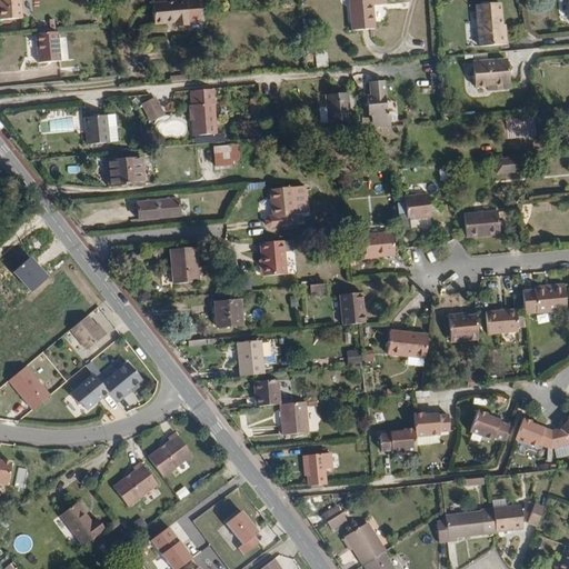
[(0,0),(0,22),(16,22),(15,0),(0,0)]
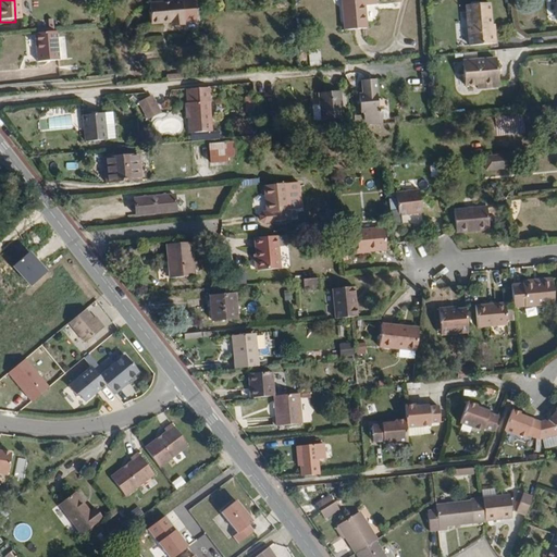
[(196,20),(194,0),(189,0),(147,4),(148,25),(170,23),(169,21),(181,20),(181,22),(196,20)]
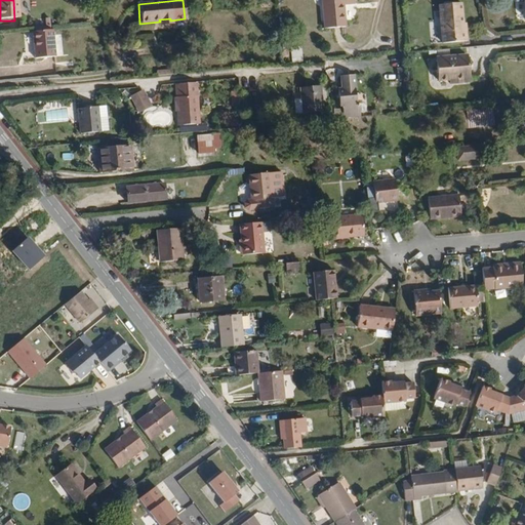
[(346,35),(344,9),(356,8),(354,0),(321,0),(324,36),(346,35)]
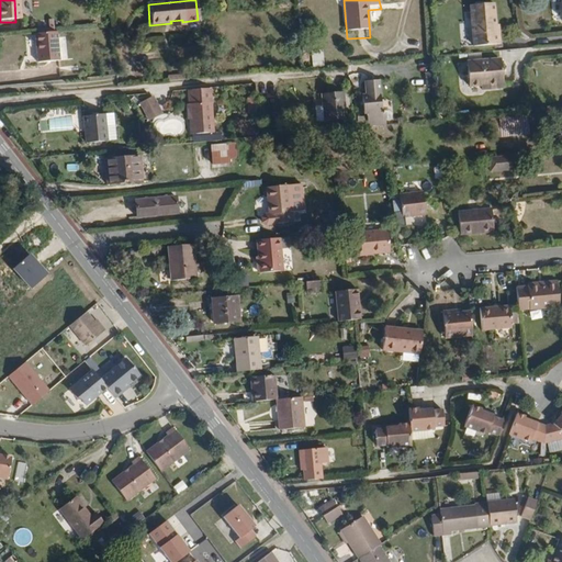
[(492,32),(491,25),(489,2),(467,4),(471,46),(497,43),(495,31),(492,32)]
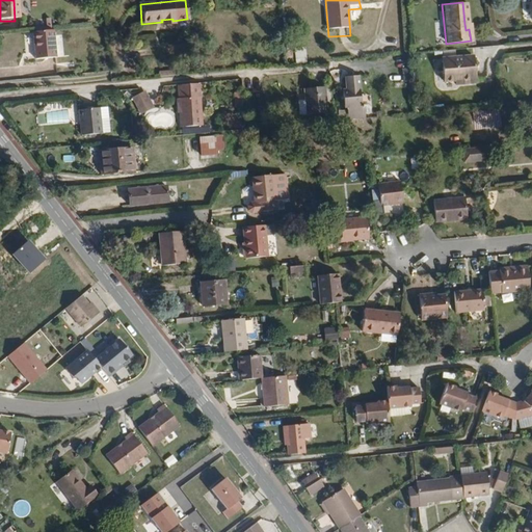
[(49,37),(48,24),(44,24),(44,32),(30,33),(30,40),(49,37)]
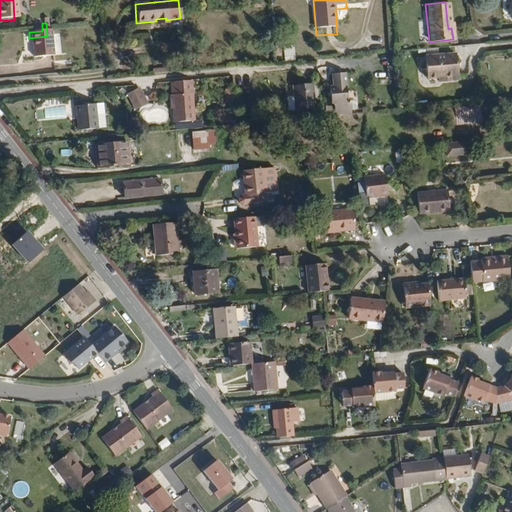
[(50,62),(48,36),(47,36),(29,38),(28,38),(29,62),(50,62)]
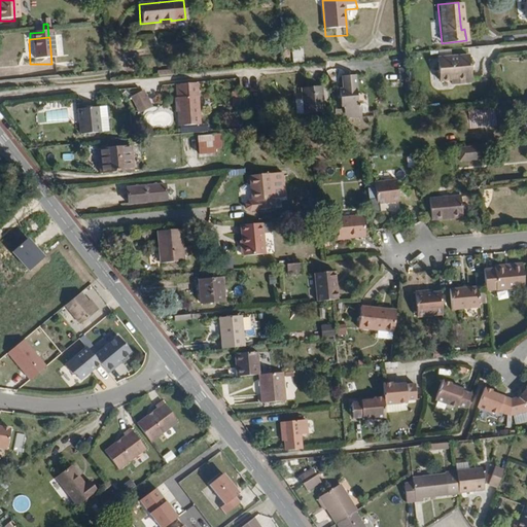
[(467,78),(466,56),(434,59),(436,81),(448,80),(449,84),(463,83),(463,79),(467,78)]
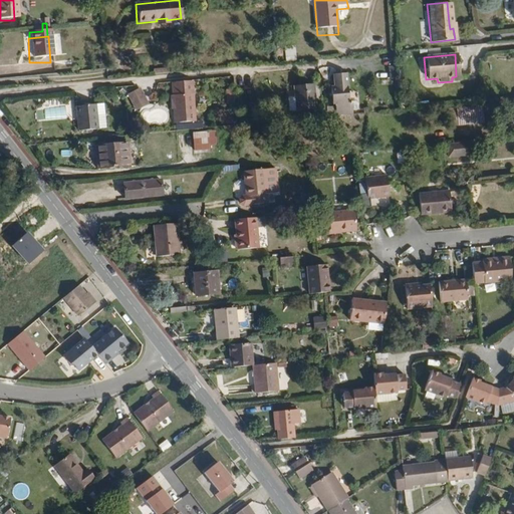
[(194,122),(191,81),(170,83),(173,124),(194,122)]
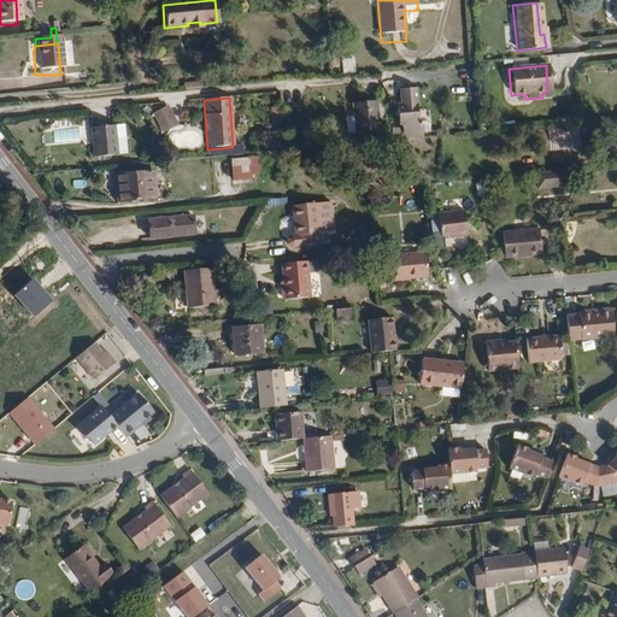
[(419,133),(416,98),(400,99),(403,115),(398,116),(399,135),(403,135),(404,150),(424,147),(423,131),(419,133)]
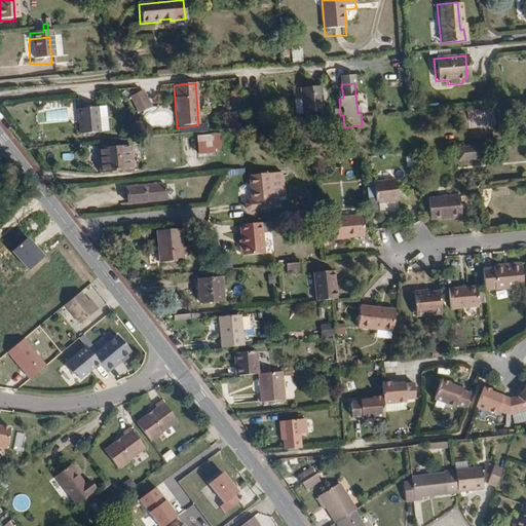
[(130,96),(139,113),(153,106),(145,89),(130,96)]
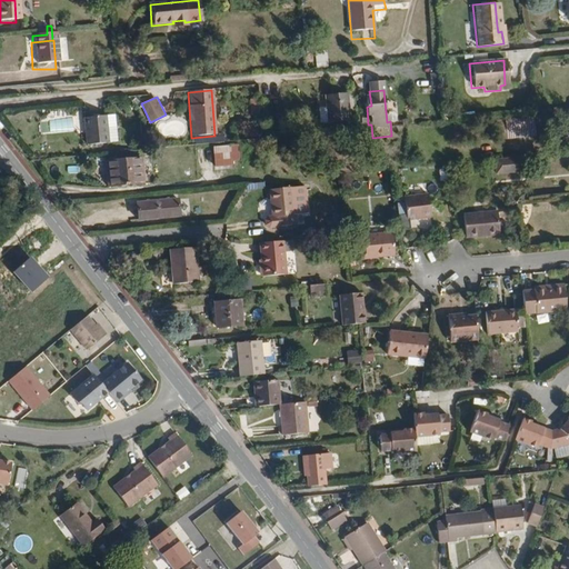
[(348,131),(346,105),(325,106),(327,132),(348,131)]
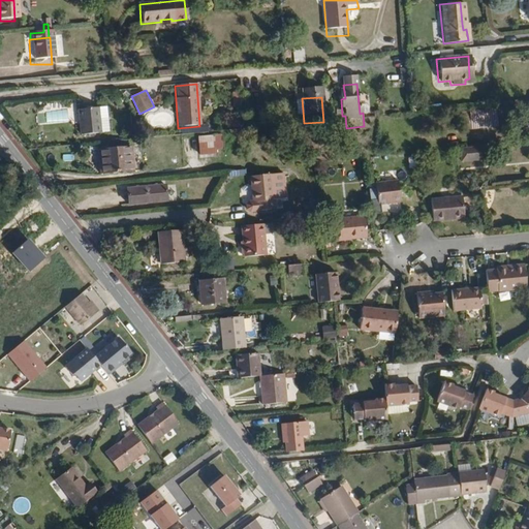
[(106,131),(104,105),(95,106),(98,132),(106,131)]
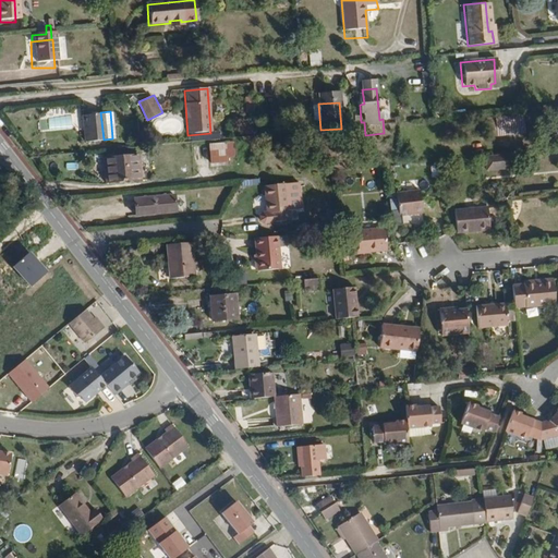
[(100,112),(80,114),(83,142),(104,140),(100,112)]
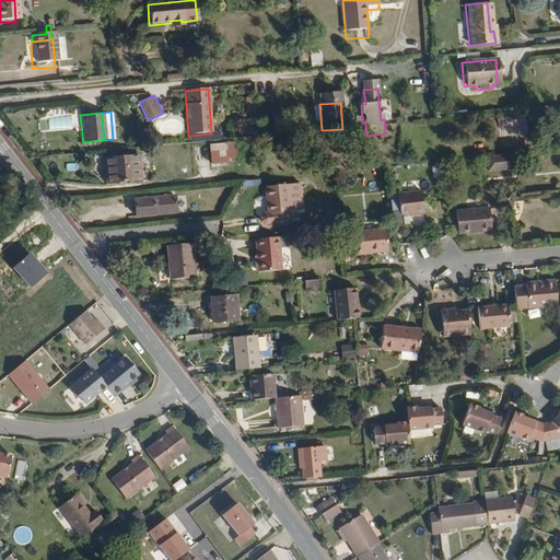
[(527,136),(525,117),(497,119),(499,138),(527,136)]
